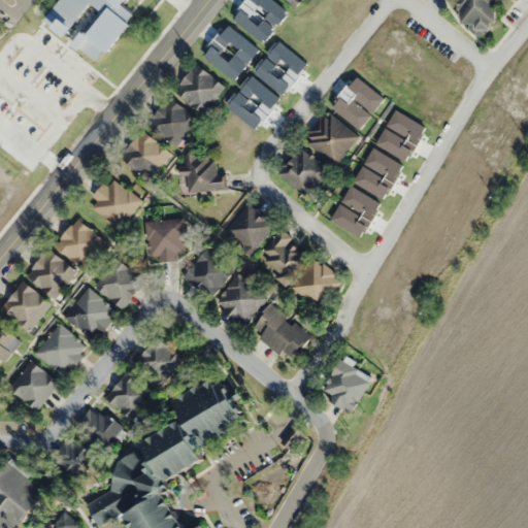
[(460,0),(461,21),(476,35),(498,24),(497,0),(460,0)]
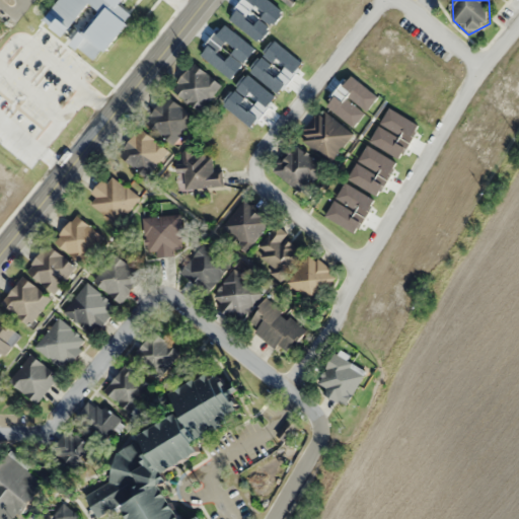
[(221,85),(194,62),(171,89),(199,113),(221,85)]
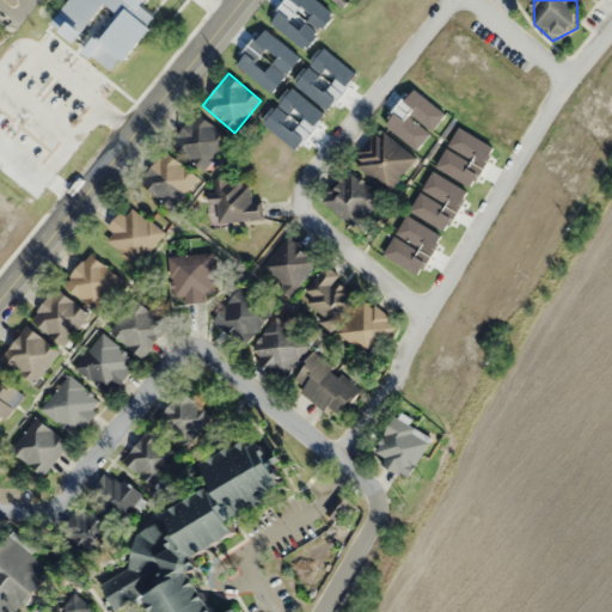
[(230,139),(196,111),(170,144),(203,170),(230,139)]
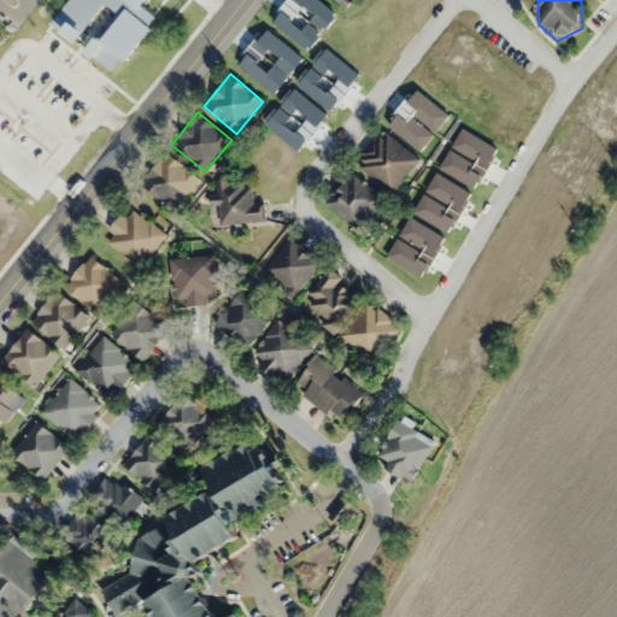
[(394,193),(419,157),(380,130),(354,166),(394,193)]
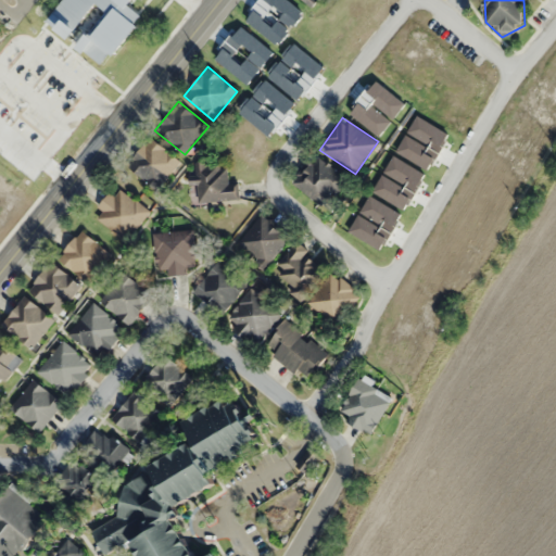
[(127,169),(160,188),(178,156),(146,138),(127,169)]
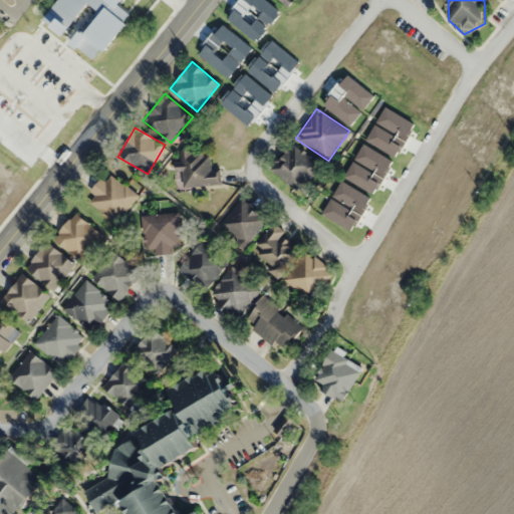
[(300,192),(320,165),(290,143),(269,170),(300,192)]
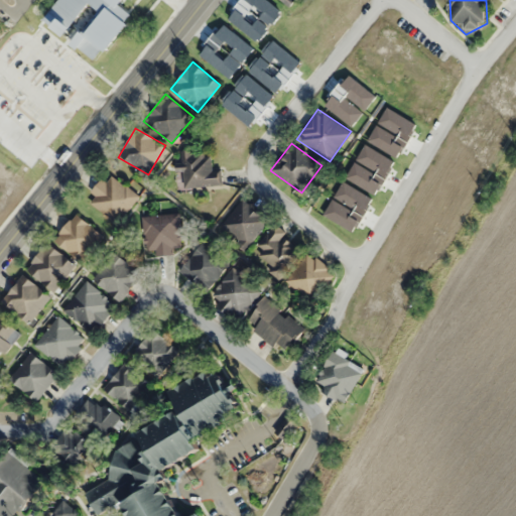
[(220,169),(212,169),(211,150),(181,152),(183,187),(221,185),(220,169)]
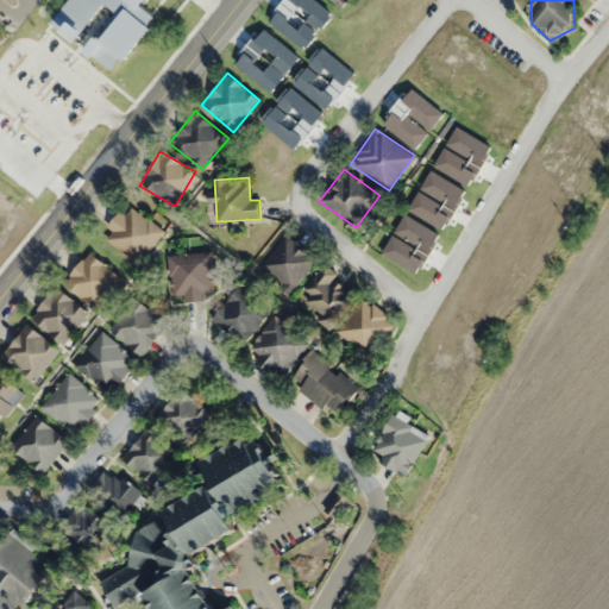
[(163,228),(131,207),(126,214),(118,208),(100,237),(140,263),(163,228)]
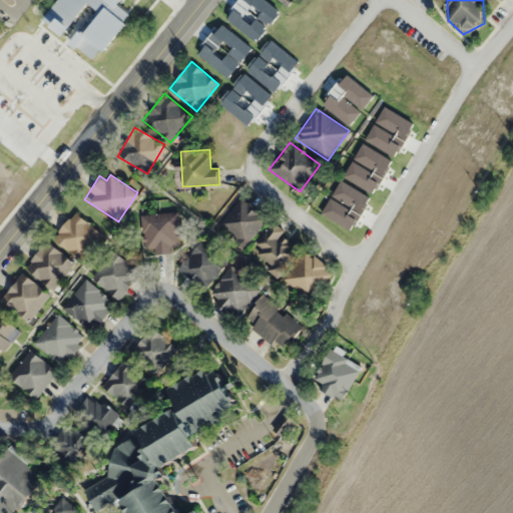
[(217,225),(242,248),(268,221),(242,197),(217,225)]
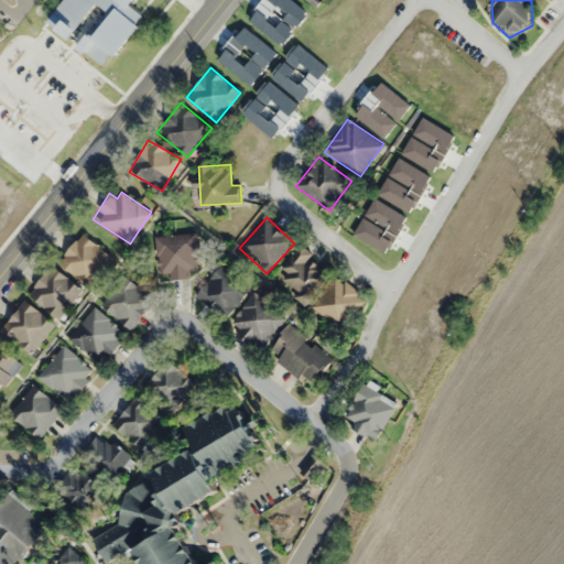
[(112,260),(85,232),(58,260),(86,286),(112,260)]
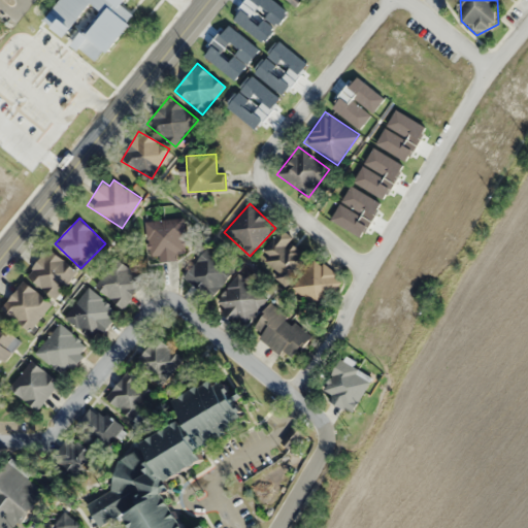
[(185,219),(147,220),(147,256),(161,256),(161,261),(177,261),(177,254),(186,254),(185,219)]
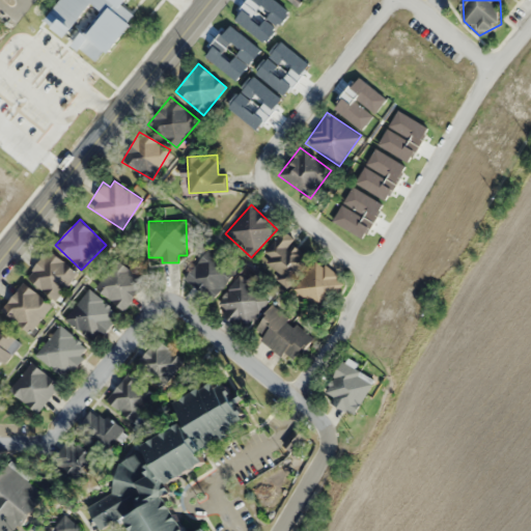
[(280,273),(275,278),(287,287),(312,257),(281,231),(260,257),(280,273)]
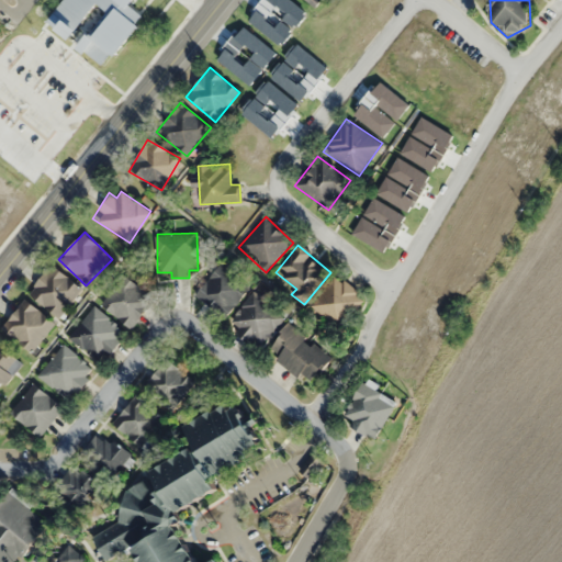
[(194,294),(224,318),(249,288),(221,263),(194,294)]
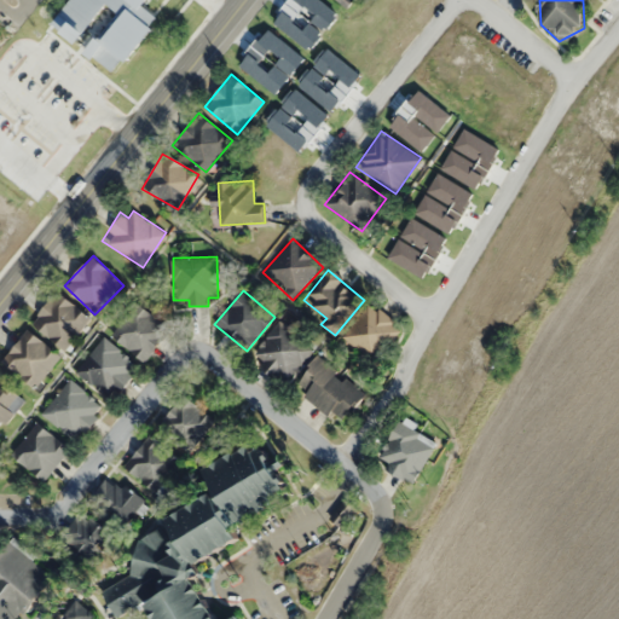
[(90,314),(53,291),(32,327),(68,350),(90,314)]
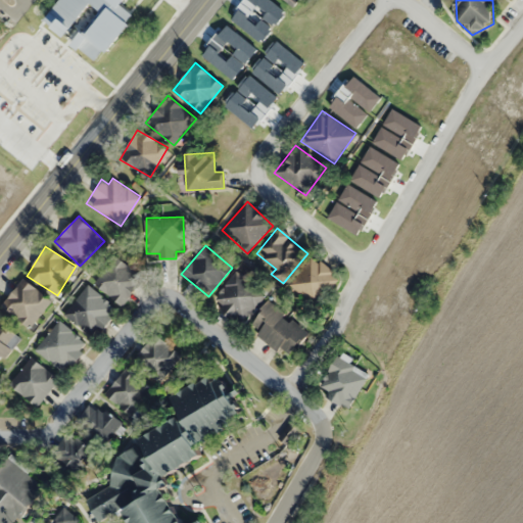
[(120,305),(144,281),(117,255),(93,281),(120,305)]
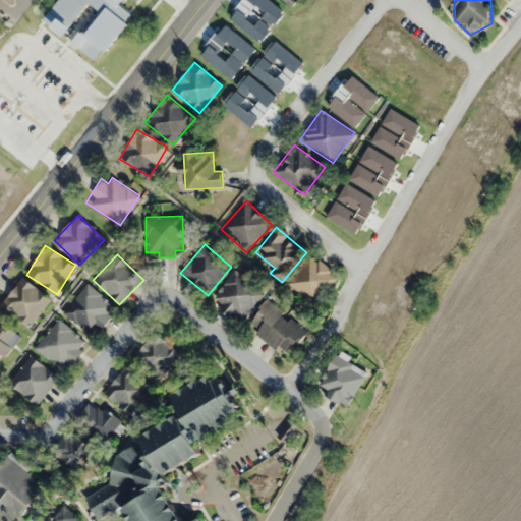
[(311,308),(339,277),(312,254),(285,286),(311,308)]
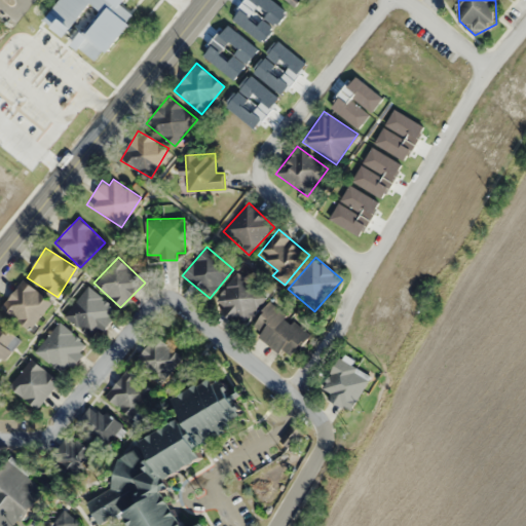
[(213,301),(239,327),(267,298),(241,272),(213,301)]
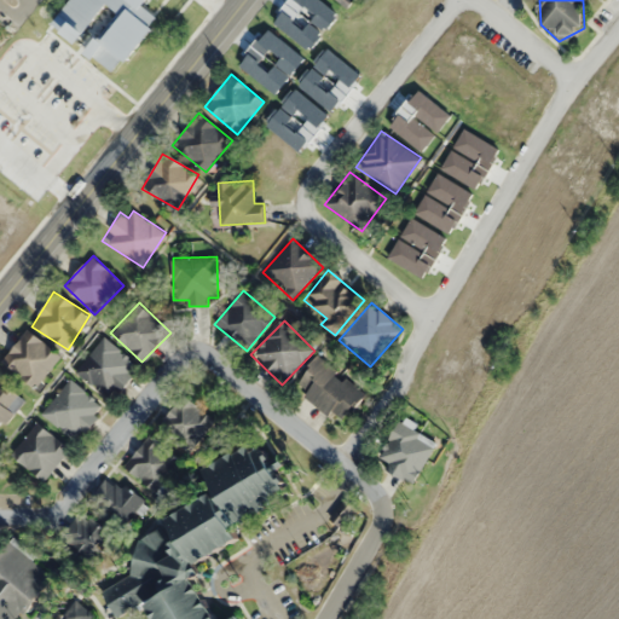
[(34,388),(61,357),(28,329),(1,362),(34,388)]
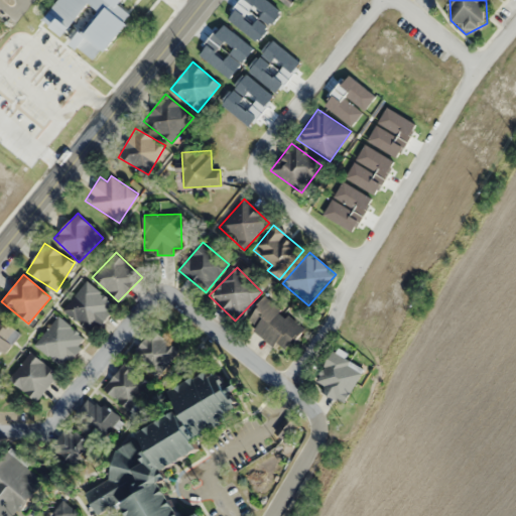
[(93,335),(116,305),(86,281),(62,310),(93,335)]
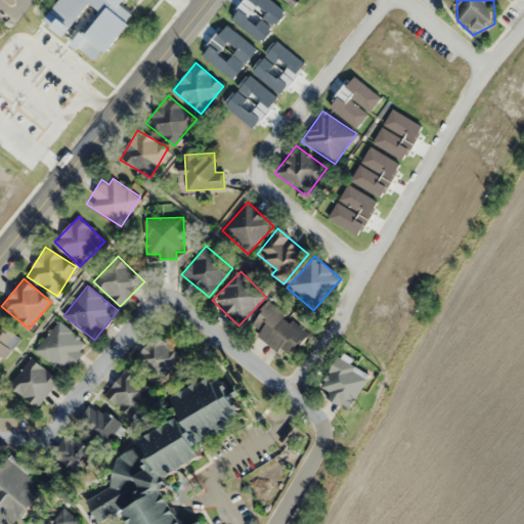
[(310,333),(269,300),(248,328),(289,359),(310,333)]
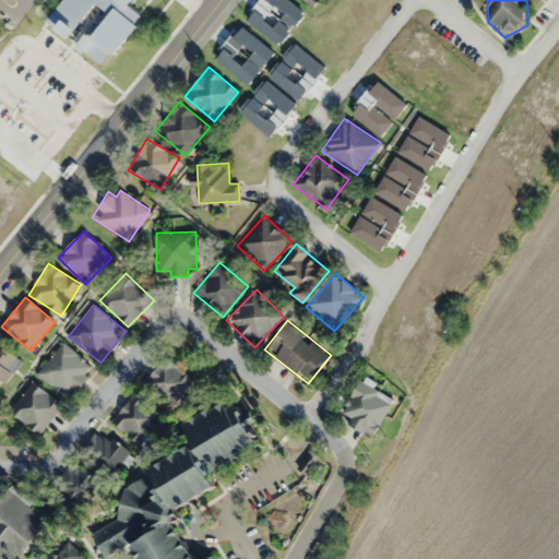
[(69,399),(95,369),(64,342),(38,371),(69,399)]
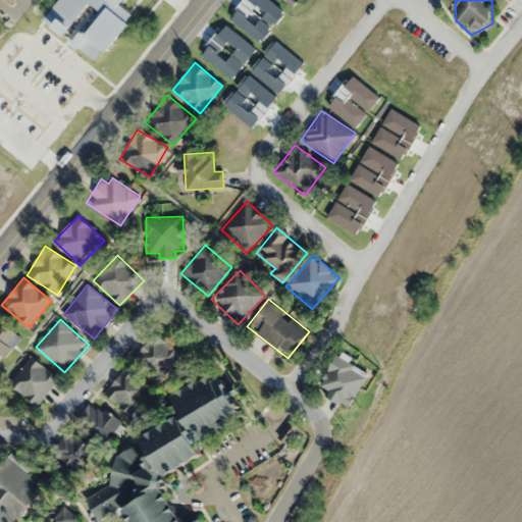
[(0,323),(0,361),(17,335),(0,323)]
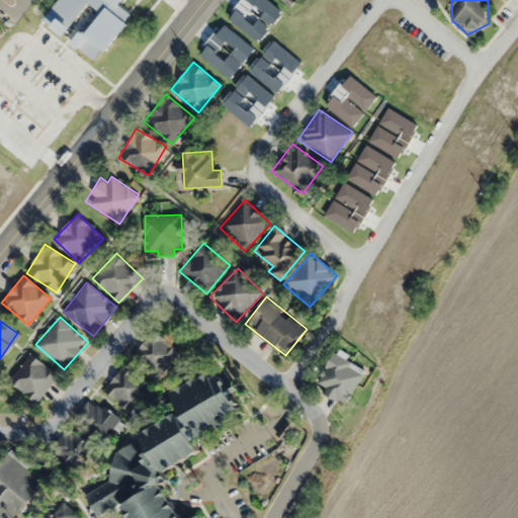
[(180,350),(152,330),(132,359),(159,379),(180,350)]
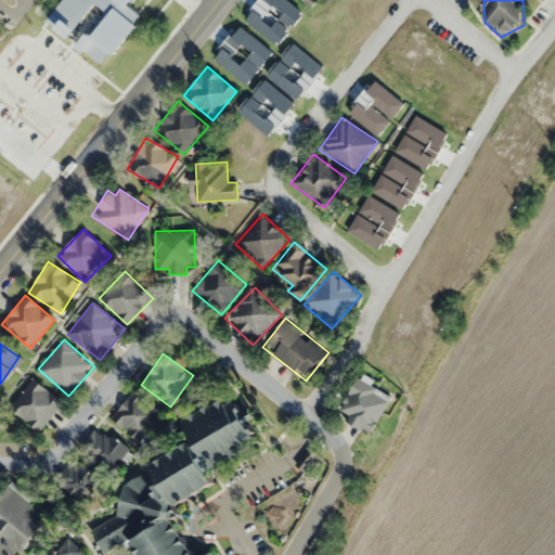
[(374,379),(359,372),(338,416),(373,433),(390,395),(372,386),(374,379)]
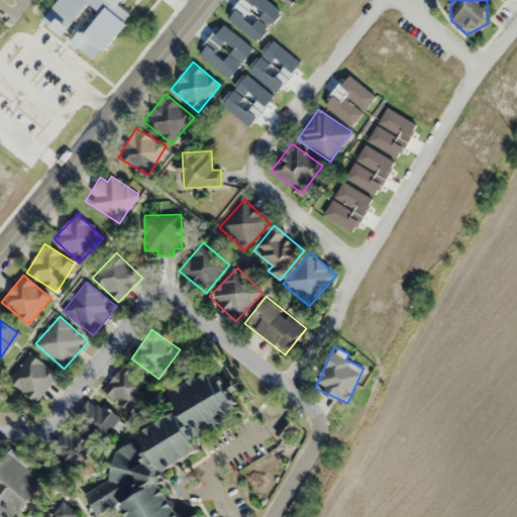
[(59,376),(31,352),(9,380),(36,402),(59,376)]
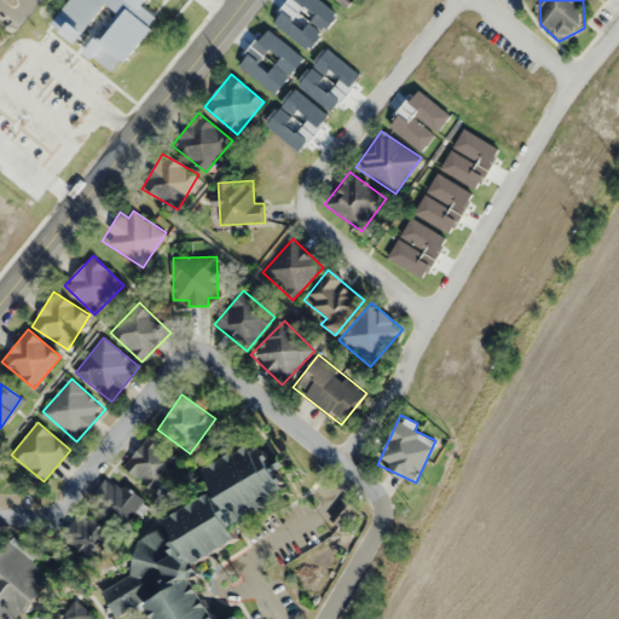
[(183,460),(150,433),(123,466),(156,492),(183,460)]
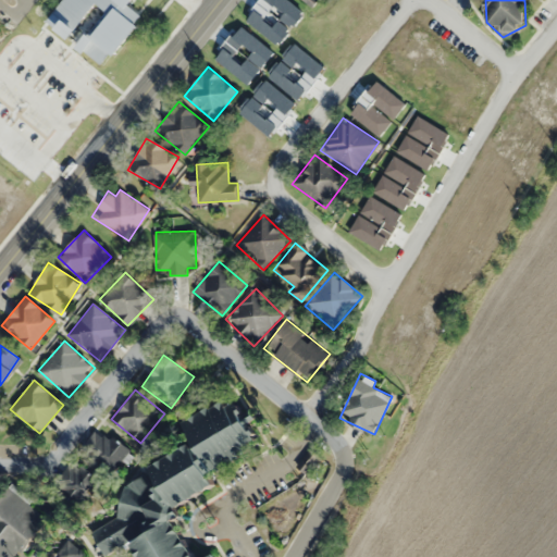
[(254,442),(236,404),(225,401),(183,420),(195,446),(150,466),(158,482),(151,485),(147,475),(127,484),(120,518),(93,530),(103,555),(134,542),(140,556),(215,556),(214,555),(209,556),(192,556),(176,520),(182,518),(176,505),(217,487),(209,472),(251,454),(254,442)]
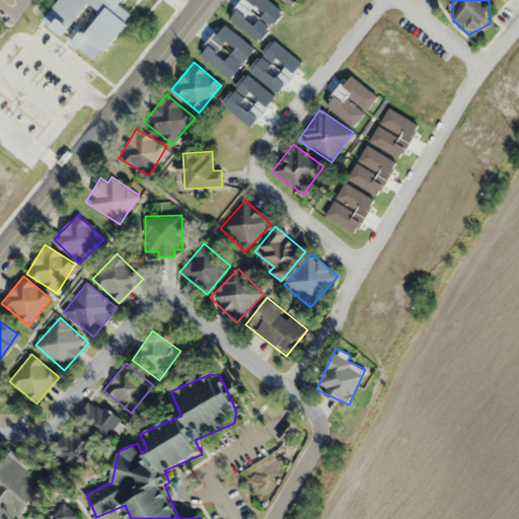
[(58,457),(77,467),(89,442),(70,433),(58,457)]
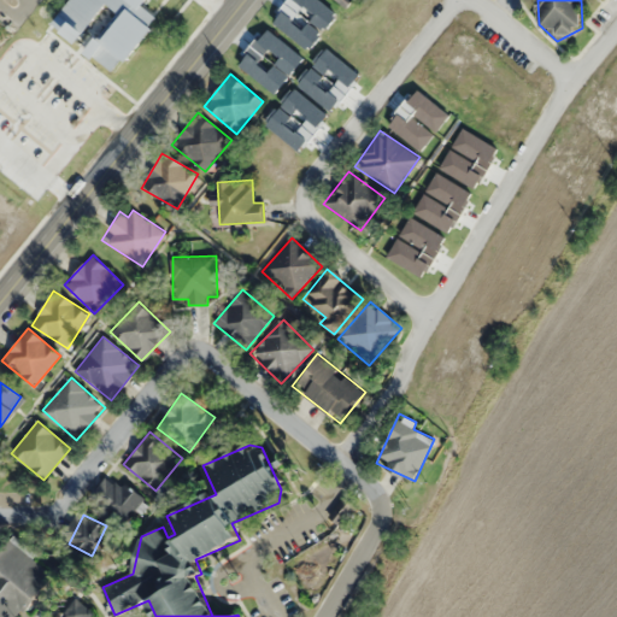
[(0,547),(0,616),(12,616),(25,600),(45,615),(54,601),(41,593),(56,571),(7,538),(0,547)]
